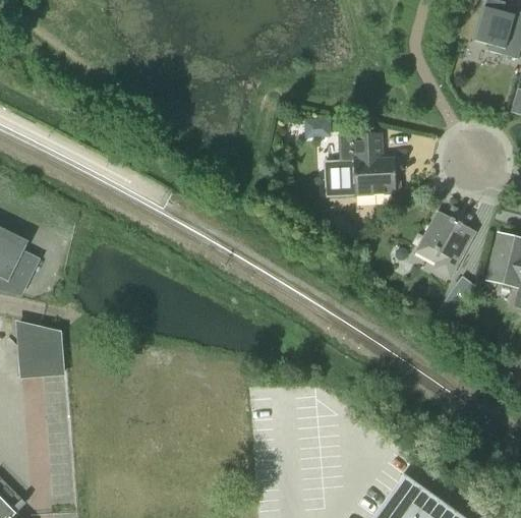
[(484,0),(474,39),(488,43),(486,49),(518,58),(520,46),(520,11),(515,9),(514,13),(504,11),(506,2),(499,0),(484,0)]
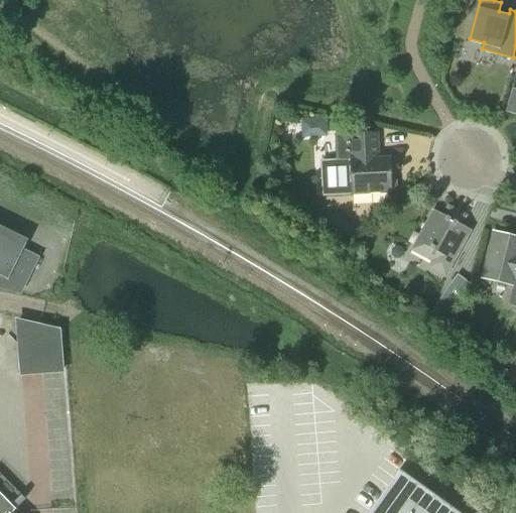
[(300,115),(300,132),(329,131),(329,114),(300,115)]
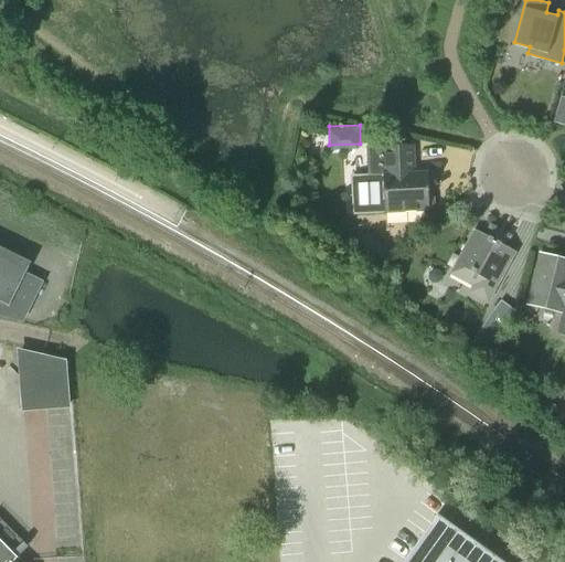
[(428,170),(415,171),(414,144),(368,146),(370,175),(384,175),(385,211),(430,209),(429,207),(433,205),(435,202),(435,195),(432,193),(429,192),(428,170)]
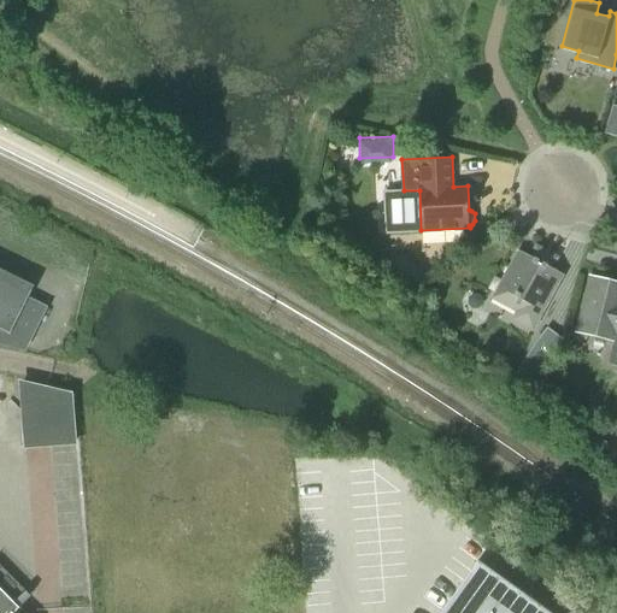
[(540,251),(539,251),(536,252),(534,253),(533,254),(532,255),(519,249),(499,287),(523,300),(513,317),(533,328),(563,273),(551,266),(551,265),(552,263),(552,260),(552,259),(552,258),(551,255),(550,254),(548,253),(546,252),(544,251),(542,251),(540,251)]
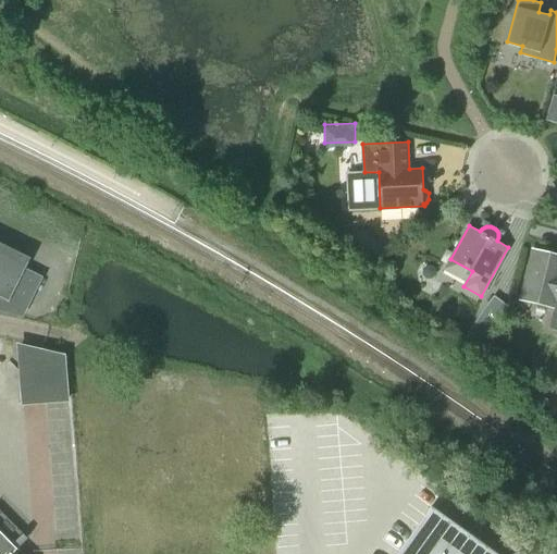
[(0,309),(24,316),(29,304),(42,277),(25,268),(28,261),(0,247),(0,309)]
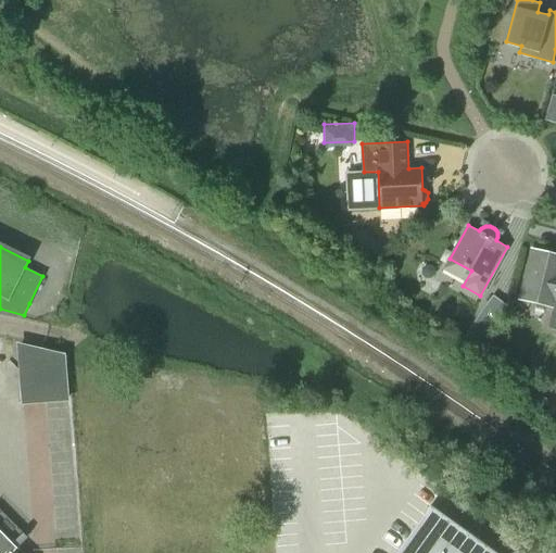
[(555,254),(533,249),(521,297),(554,305),(548,326),(555,328),(555,254)]
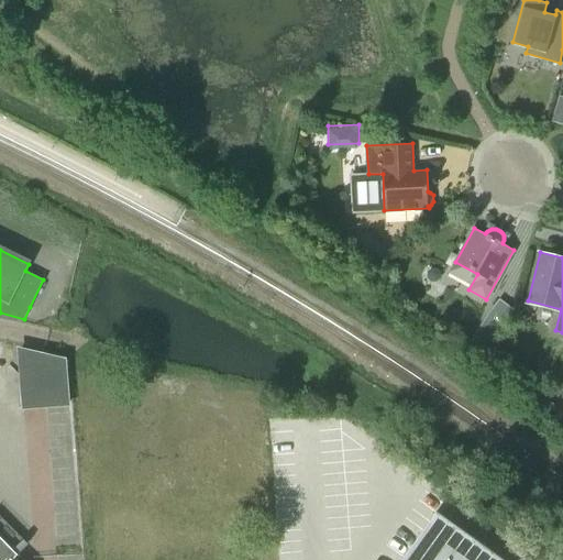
[(498,297),(472,333),(487,346),(515,308),(498,297)]
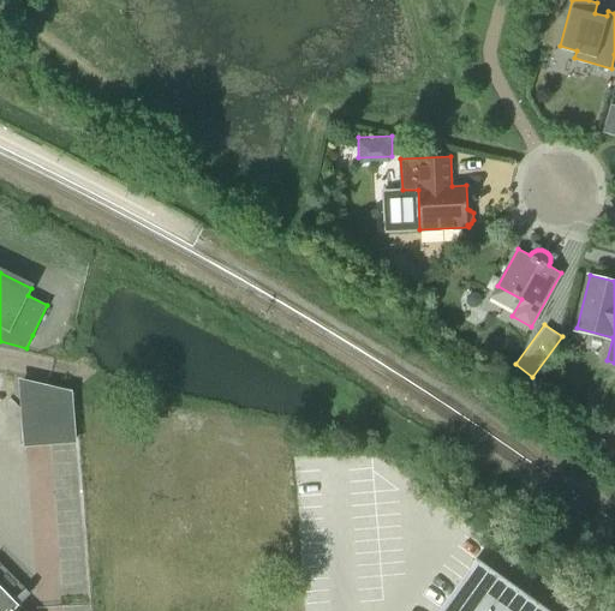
[(51,444),(77,443),(75,413),(72,389),(51,384),(29,379),(18,377),(18,381),(22,437),(23,445),(27,445),(51,444)]
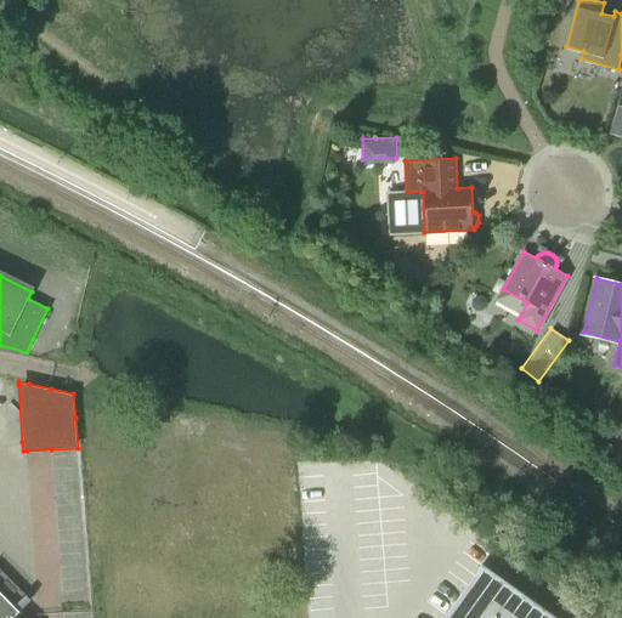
[(614,447),(598,435),(588,448),(605,459),(614,447)]
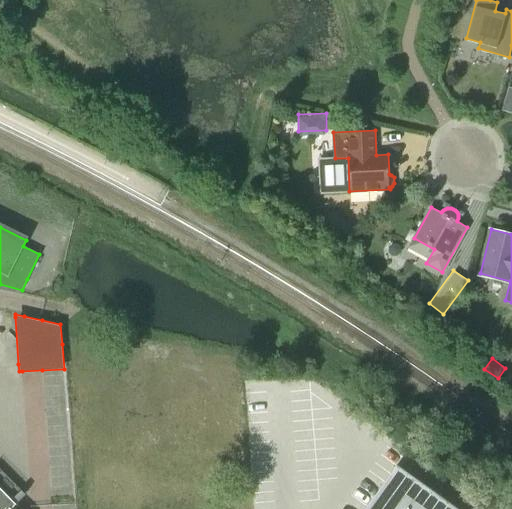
[(459,508),(393,462),(359,508),(459,508)]
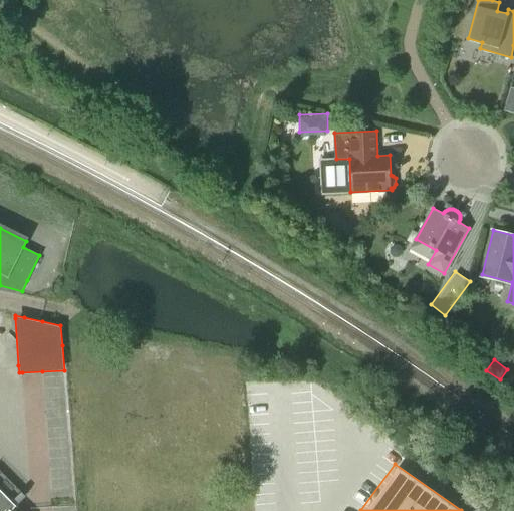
[(0,510),(11,510),(16,506),(0,489),(0,510)]
